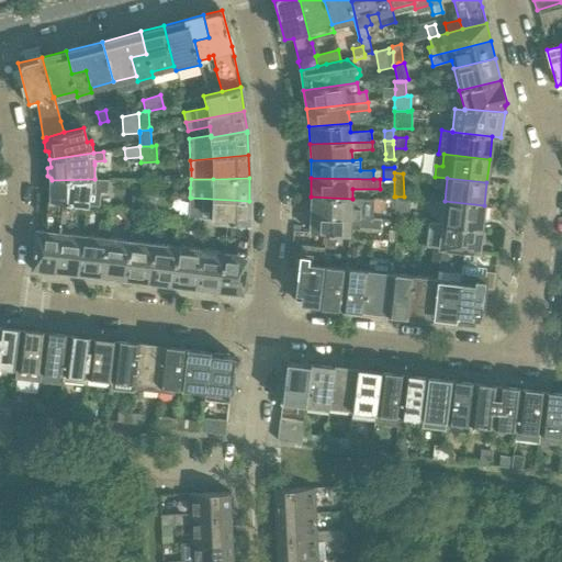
[(51,199),(51,201),(62,202),(71,203),(88,205),(90,191),(96,191),(105,191),(105,179),(94,179),(52,180),(51,184),(51,188),(47,189),(47,197),(51,199)]
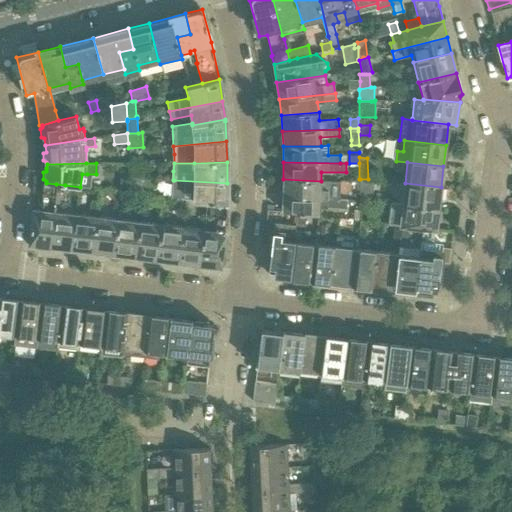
[(129,164),(130,177),(131,179),(141,178),(140,163),(129,164)]
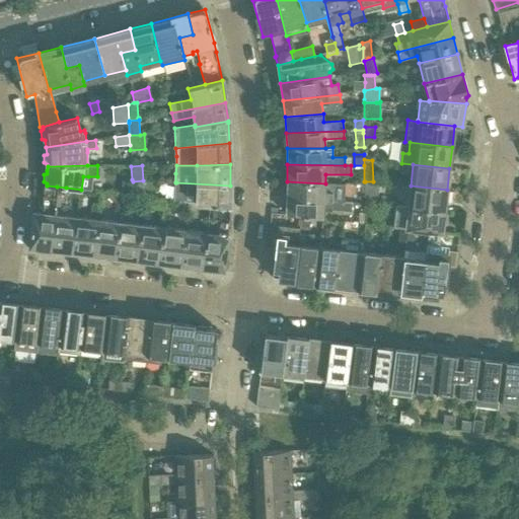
[(325,192),(325,183),(287,181),(287,199),(351,203),(364,204),(364,202),(364,195),(325,192)]
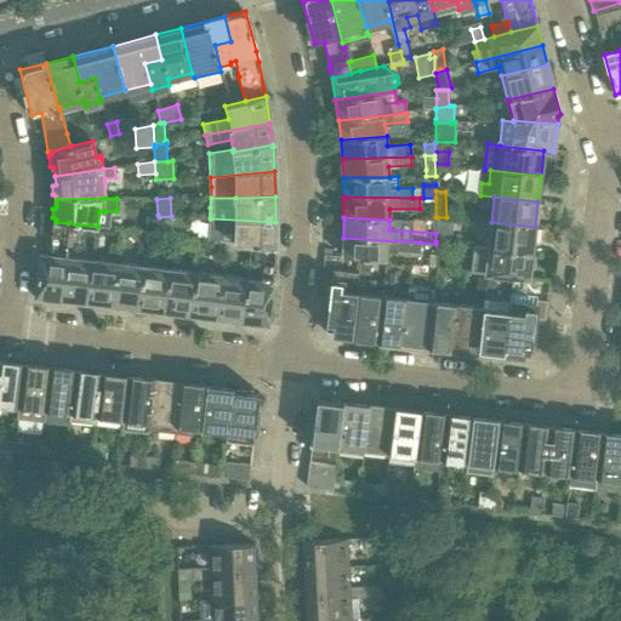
[(453,217),(446,217),(437,217),(436,233),(436,241),(451,243),(453,217)]
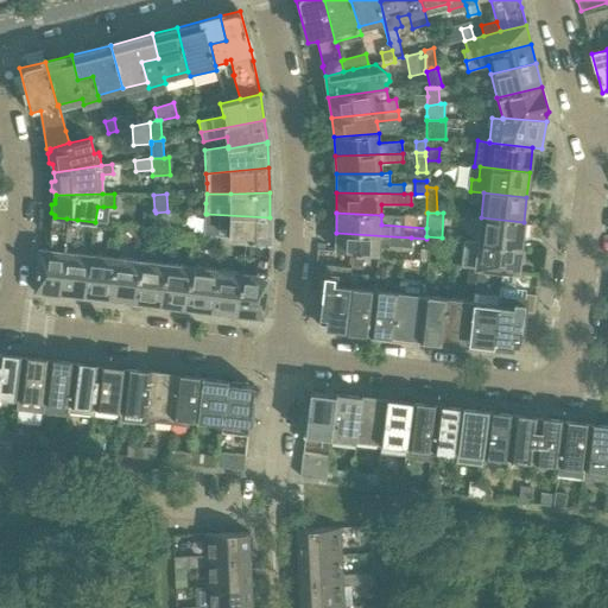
[(204,235),(210,235),(221,236),(230,239),(246,240),(268,242),(270,217),(207,214),(206,214),(204,235)]
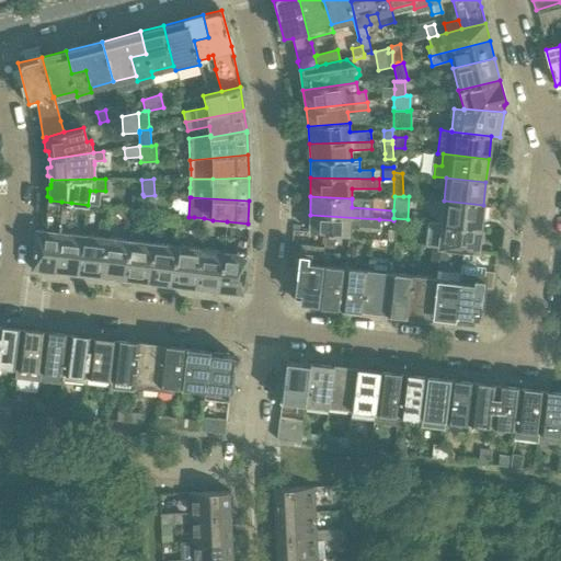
[(130,208),(141,209),(141,199),(132,198),(130,208)]
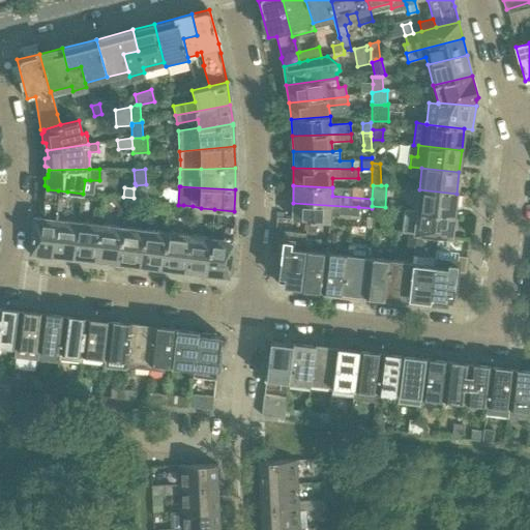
[(30,255),(51,257),(55,219),(56,219),(57,209),(56,209),(57,204),(58,190),(48,189),(45,189),(43,208),(42,217),(34,216),(30,255)]
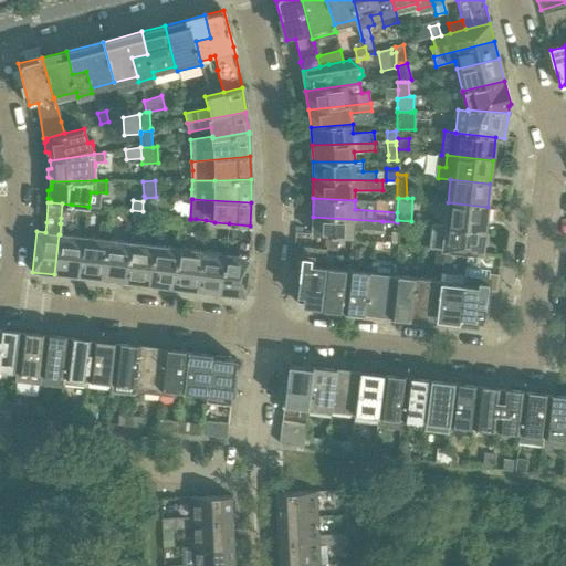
[(448,202),(444,226),(484,230),(488,207),(448,202)]
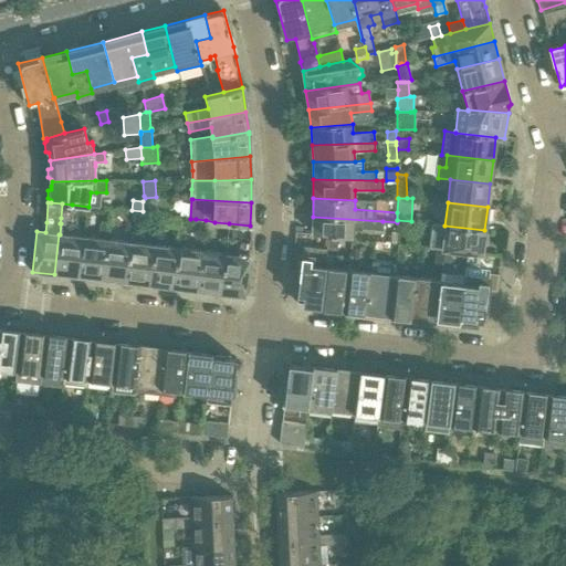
[(62,203),(61,218),(71,219),(72,205),(62,203)]
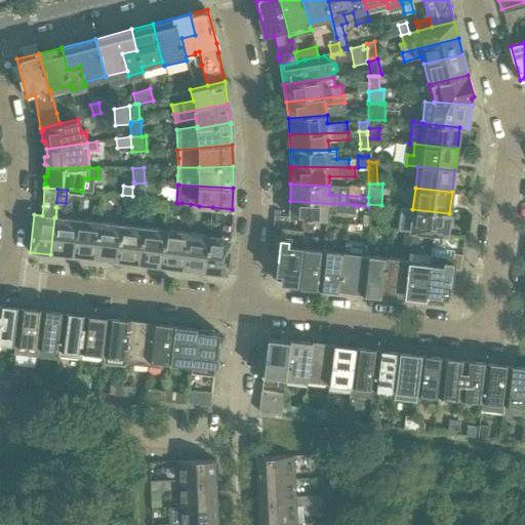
[(146,210),(155,212),(157,200),(147,199),(146,210)]
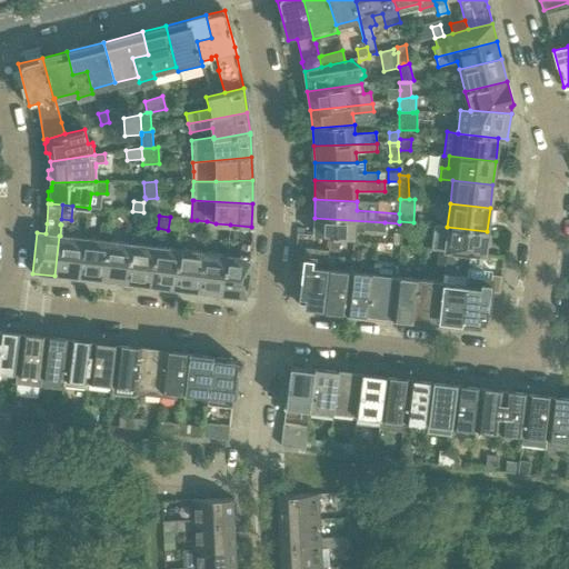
[(385,232),(385,222),(315,218),(313,235),(316,235),(330,237),(340,238),(355,240),(355,230),(385,232)]
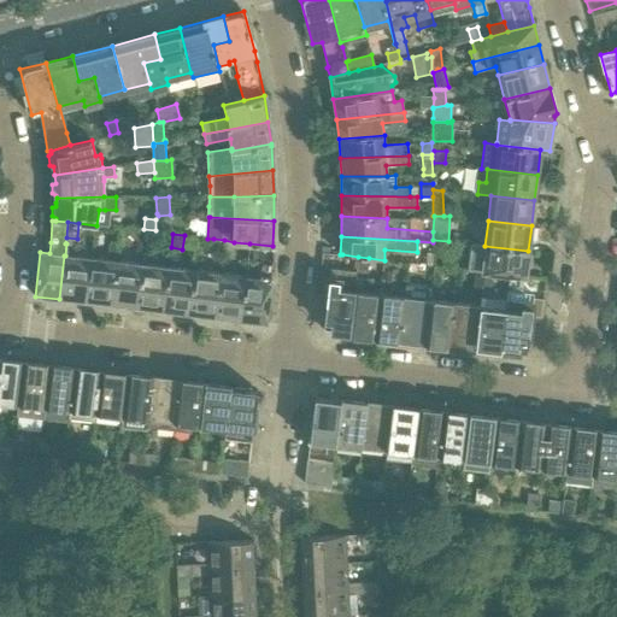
[(234,242),(224,240),(222,253),(233,254),(234,242)]
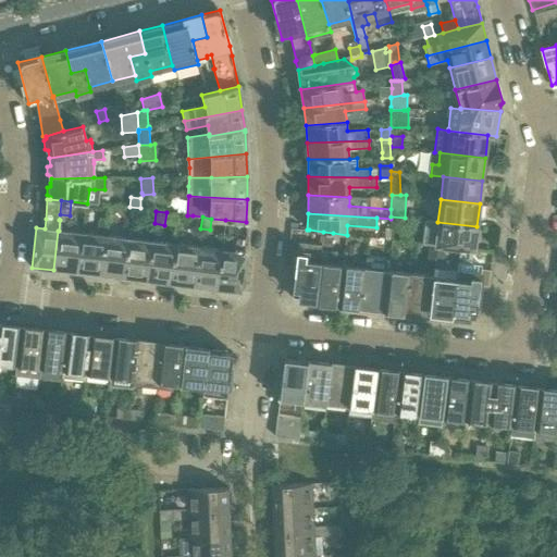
[(222,250),(218,289),(239,293),(245,250),(246,239),(246,222),(225,220),(223,236),(236,238),(234,251),(222,250)]
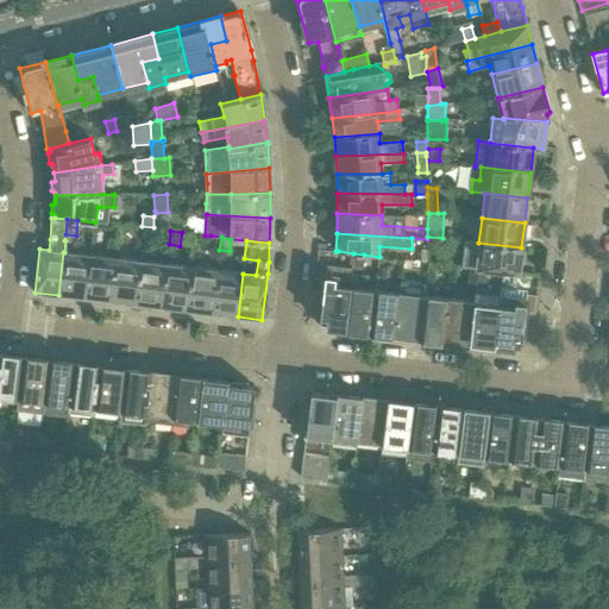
[(107,242),(106,253),(115,255),(117,243),(107,242)]
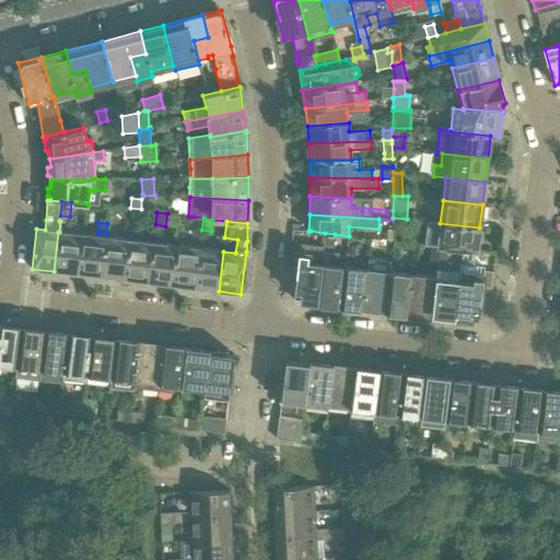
[(479,228),(440,223),(438,246),(440,247),(447,248),(462,249),(477,252),(479,228)]
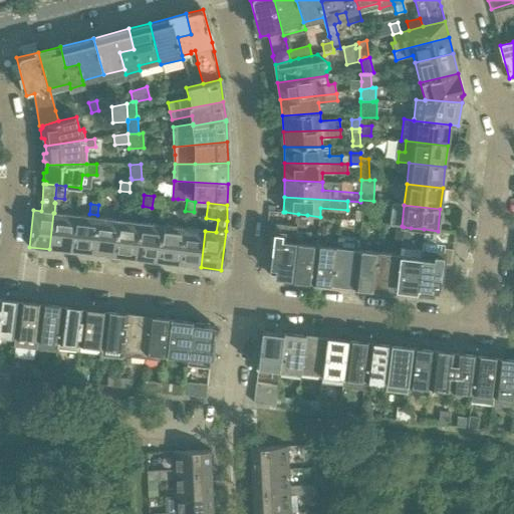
[(298,214),(285,212),(284,221),(297,223),(298,214)]
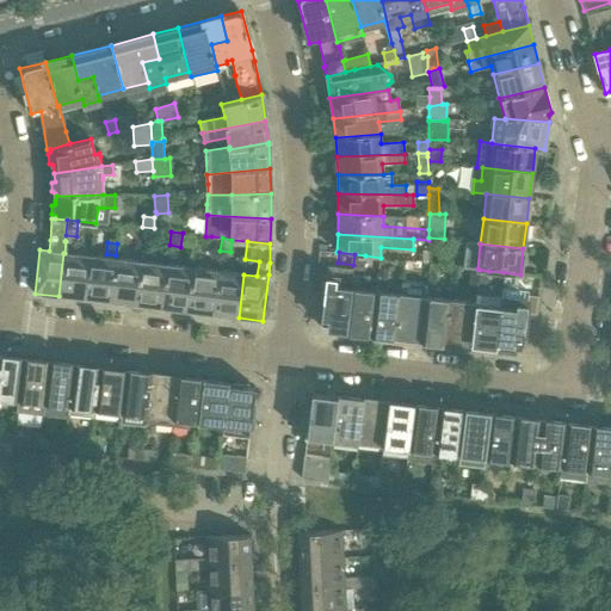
[(59,296),(84,300),(88,255),(65,253),(63,253),(59,296)]
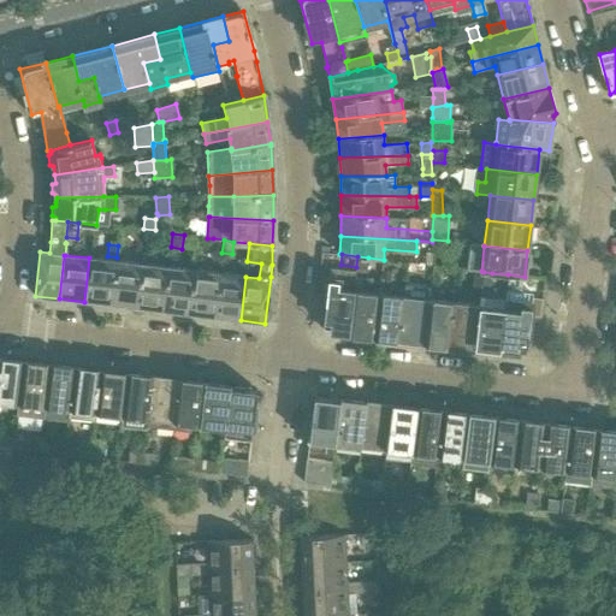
[(357,256),(356,267),(355,272),(366,273),(368,258),(357,256)]
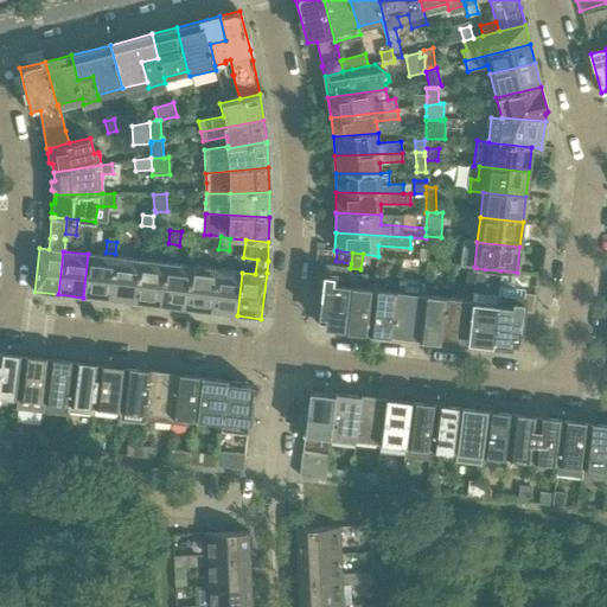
[(83,298),(109,300),(114,257),(88,254),(83,298)]
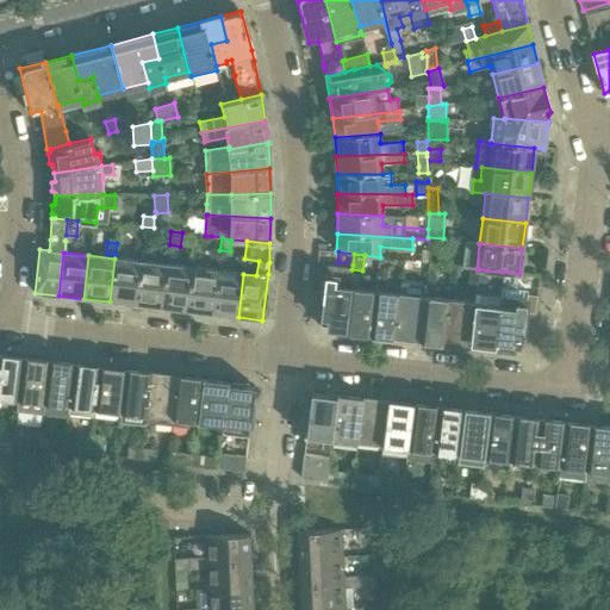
[(110,302),(135,305),(139,261),(114,259),(110,302)]
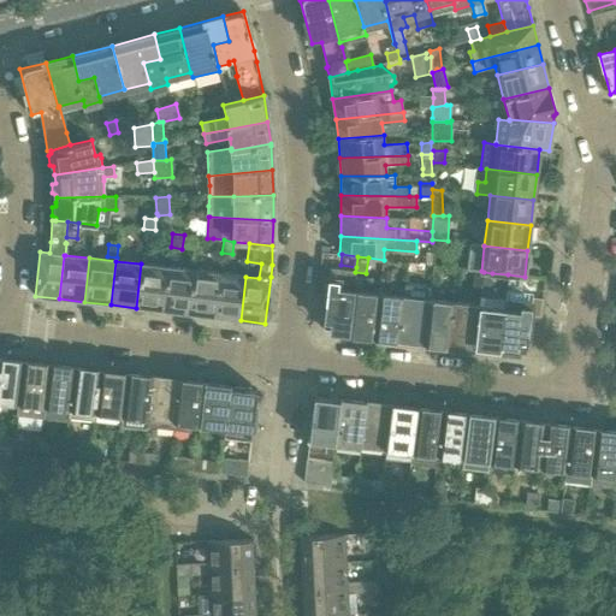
[(136,308),(163,312),(169,267),(141,264),(136,308)]
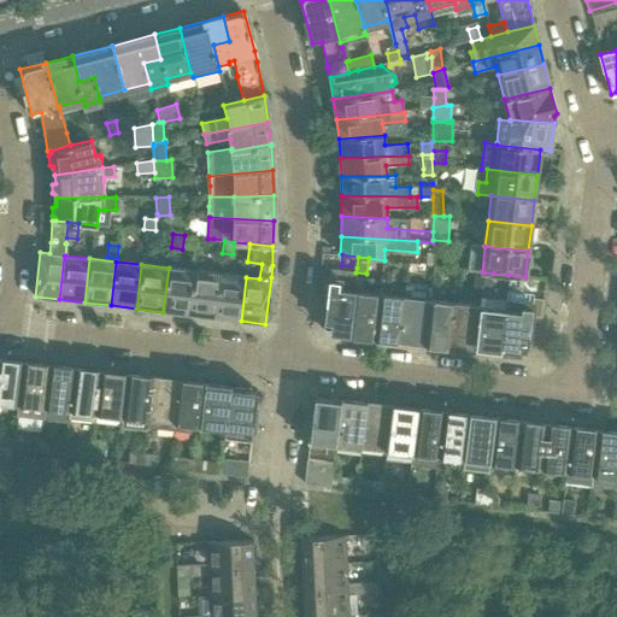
[(433,265),(425,264),(424,264),(423,275),(432,276),(433,265)]
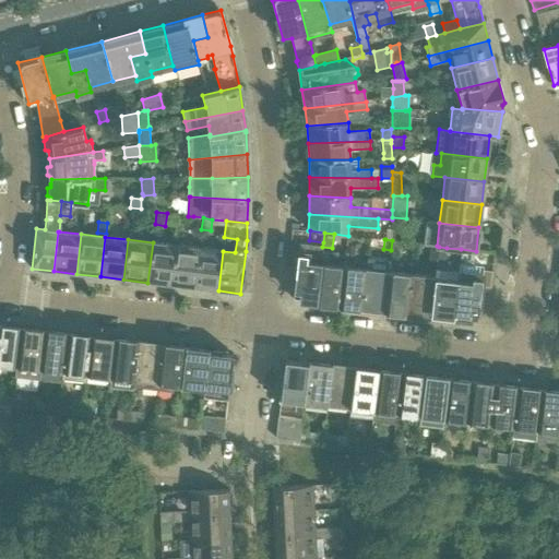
[(147,283),(171,285),(174,262),(176,246),(153,242),(147,283)]
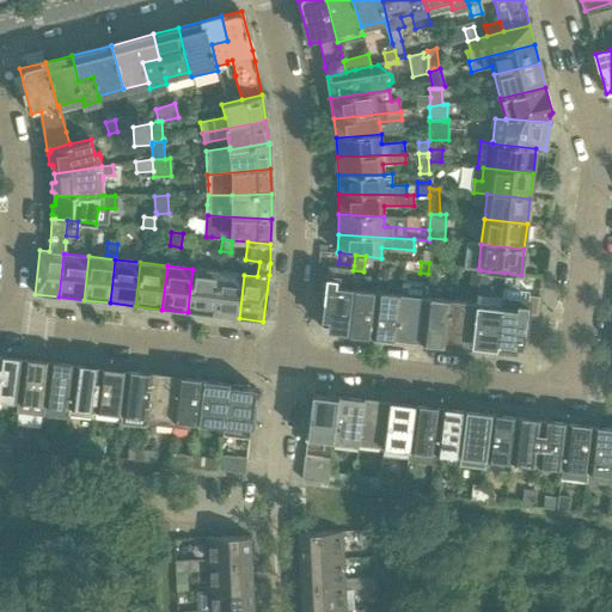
[(190,312),(213,316),(218,273),(208,270),(193,269),(190,287),(188,312),(190,312)]
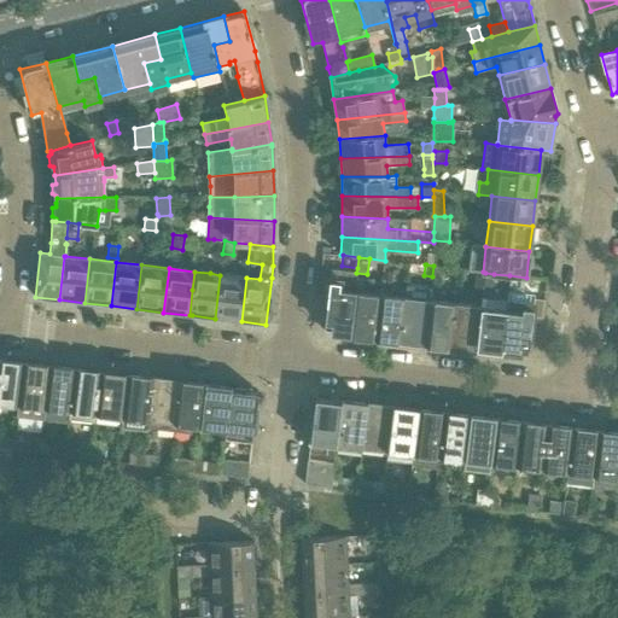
[(482,290),(483,286),(485,273),(483,272),(477,272),(473,287),(482,290)]
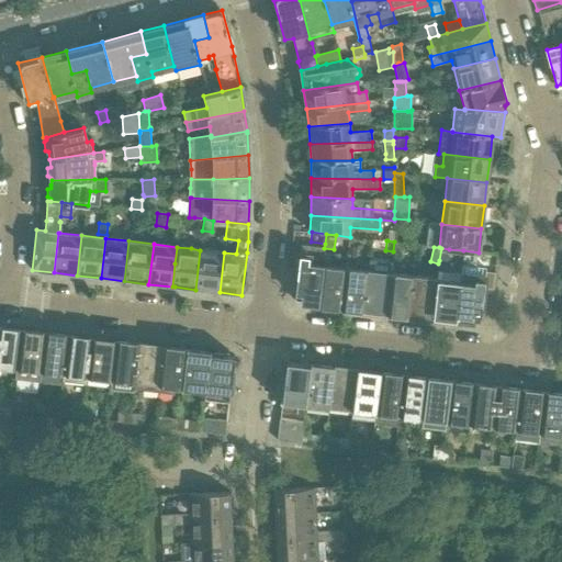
[(346,261),(349,262),(353,262),(356,249),(351,249),(350,249),(347,248),(346,261)]
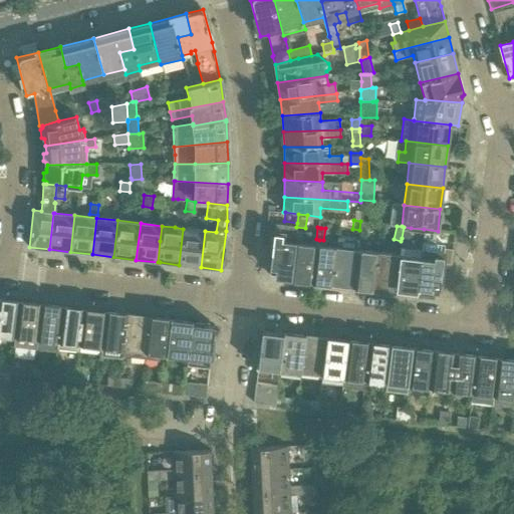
[(411,228),(404,227),(402,238),(410,239),(411,228)]
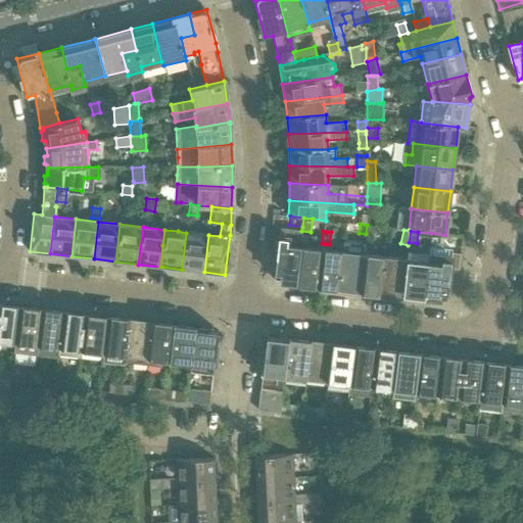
[(182,270),(204,272),(208,235),(186,233),(182,270)]
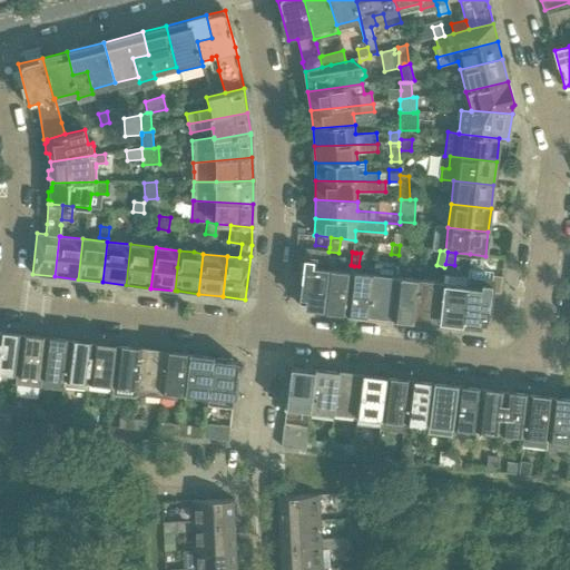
[(306,306),(323,308),(326,269),(327,261),(303,258),(302,267),(298,296),(307,297),(306,306)]
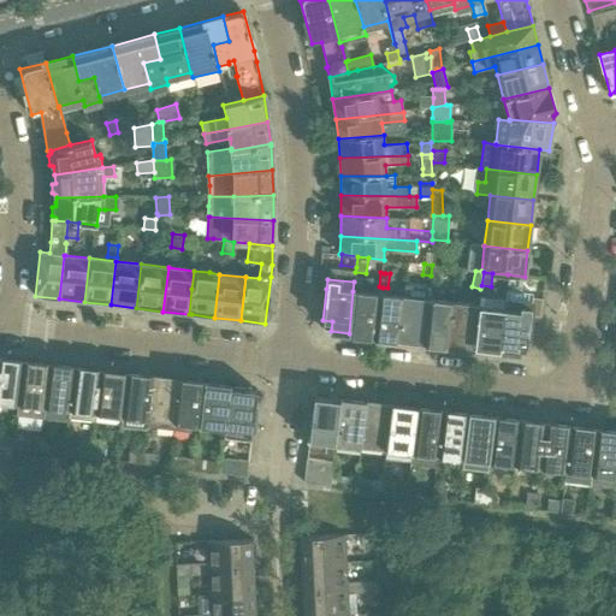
[(349,333),(374,336),(379,295),(353,291),(349,333)]
